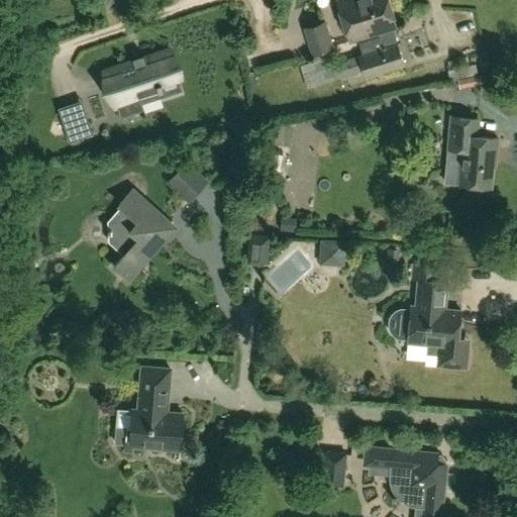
[(377,31),(392,27),(396,26),(388,0),(340,0),(336,1),(349,40),(377,31)]
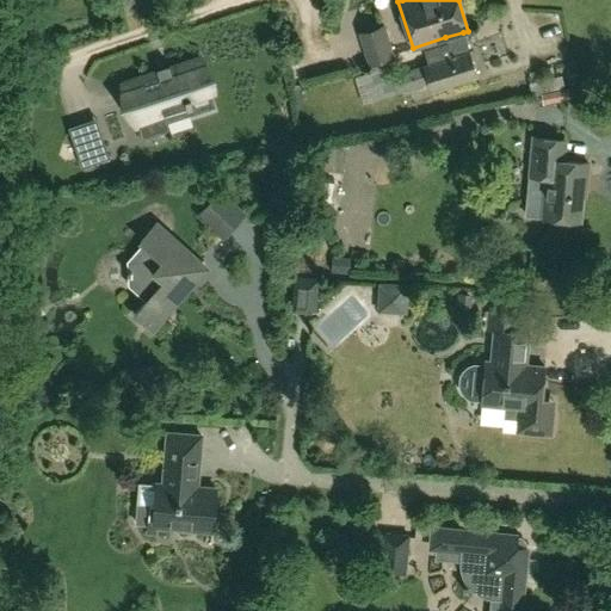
[(393,57),(384,26),(359,34),(368,63),(393,57)]
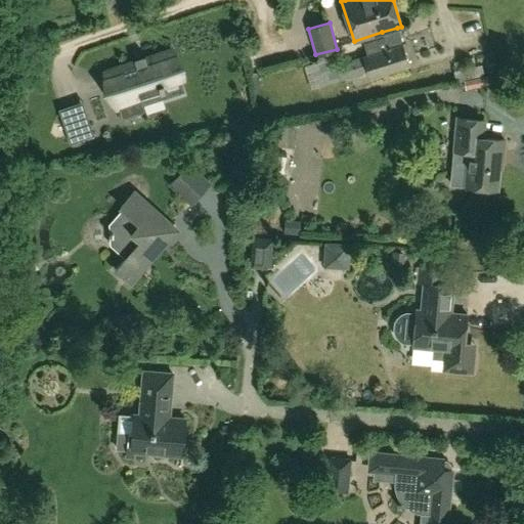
[(409,66),(397,28),(382,32),(384,37),(363,43),(367,54),(336,64),(333,54),(316,59),(323,83),(341,79),(366,71),(368,78),(409,66)]
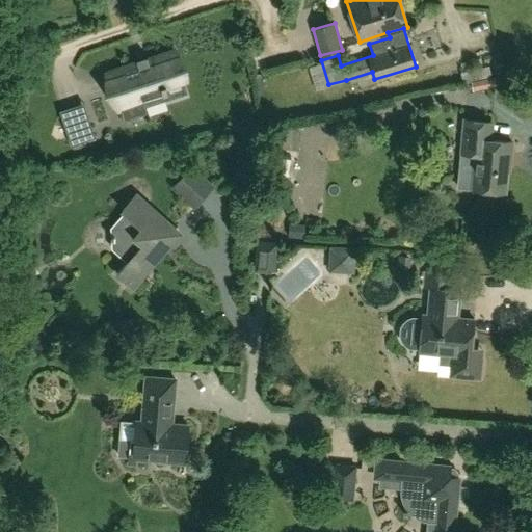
[(136,59),(138,63),(122,70),(124,77),(110,82),(118,108),(121,108),(125,121),(148,113),(144,105),(167,98),(165,91),(168,90),(166,84),(183,78),(175,52),(159,57),(149,60),(148,56),(145,56),(147,60),(139,63),(138,59),(136,59)]
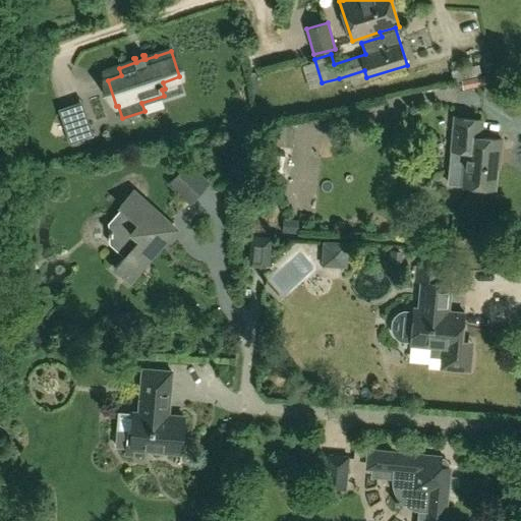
[(466,152),(463,184),(494,187),(497,154),(500,154),(501,138),(479,136),(481,119),(455,116),(452,151),(466,152)]
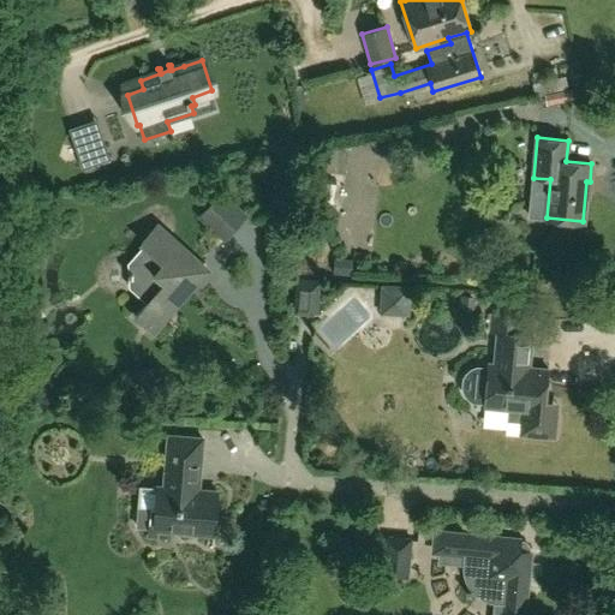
[(106,147),(78,155),(83,168),(109,159),(106,147)]
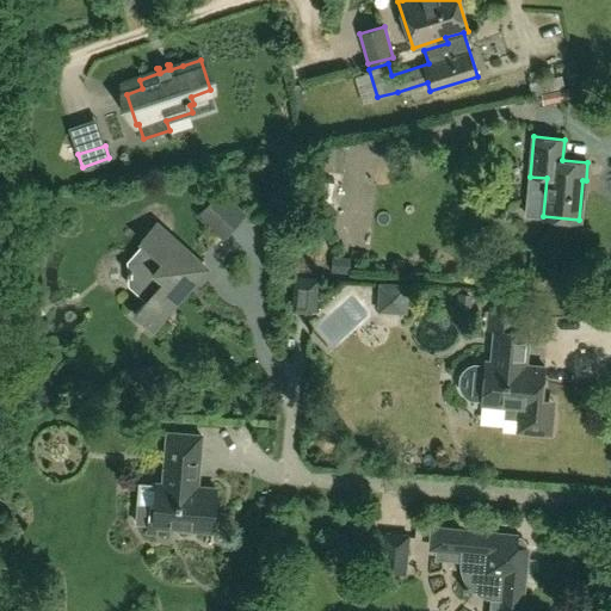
[(355,216),(352,154),(328,155),(331,217),(355,216)]
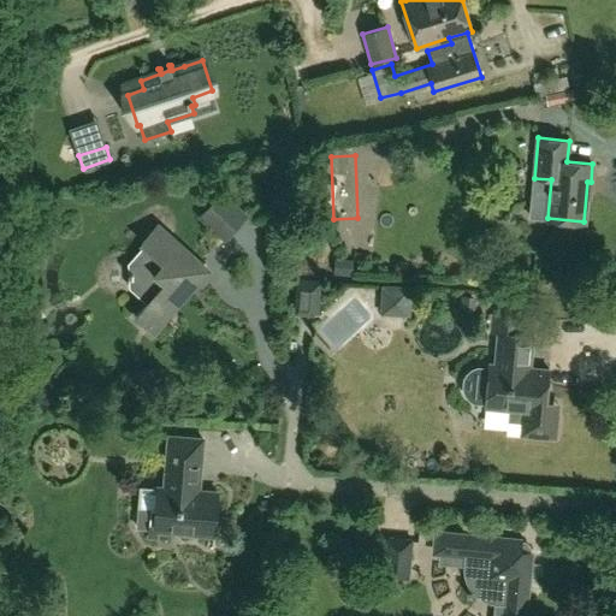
[(208,213),(234,236),(254,213),(227,190),(208,213)]
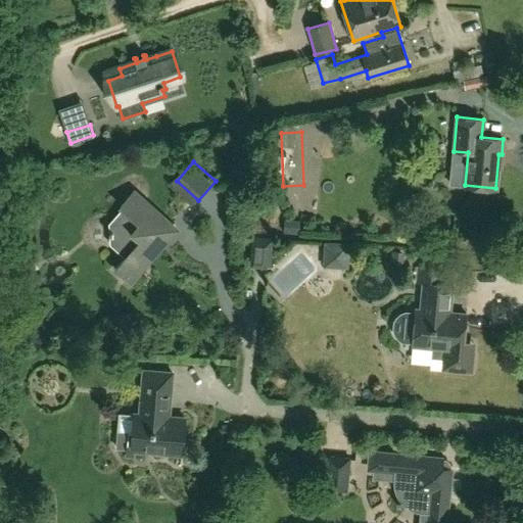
[(127,255),(125,258),(116,268),(131,281),(172,235),(171,225),(135,191),(122,205),(125,208),(110,223),(112,242),(127,255)]
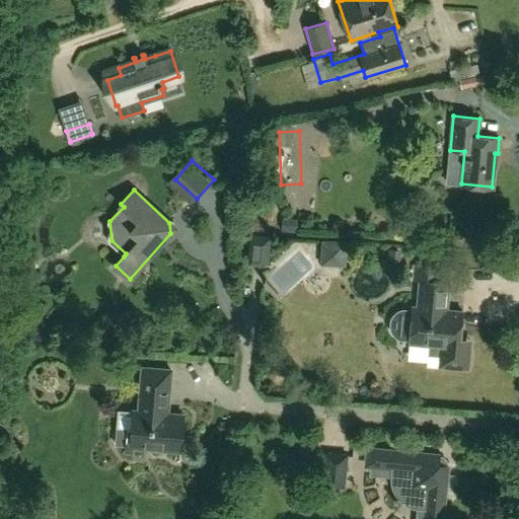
[(250,235),(248,264),(267,265),(268,236),(250,235)]
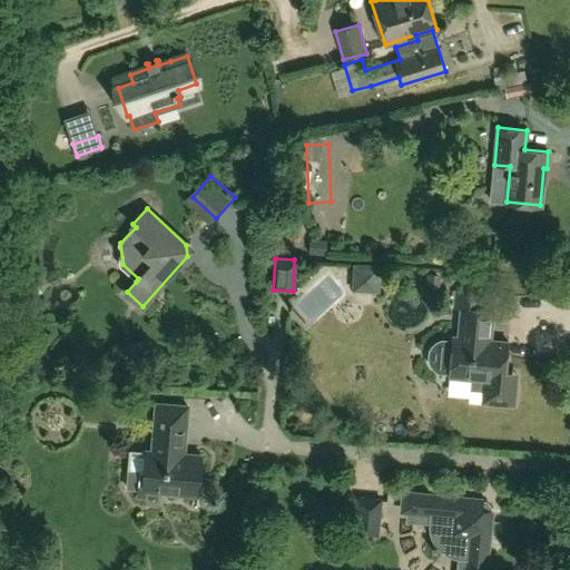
[(379,264),(350,263),(350,292),(379,292),(379,264)]
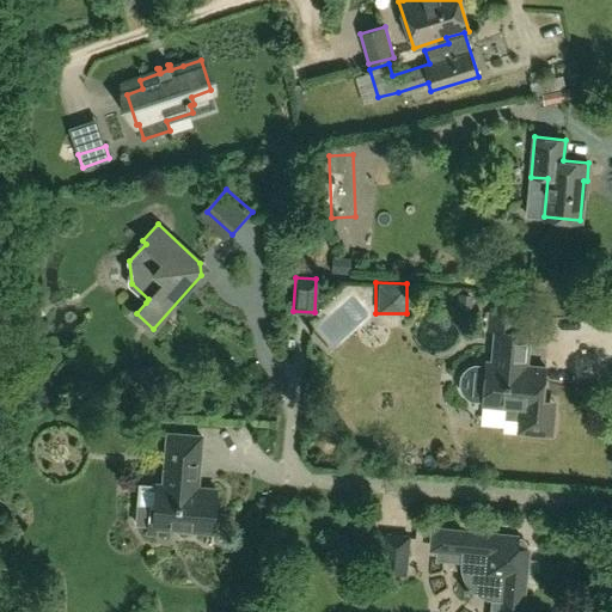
[(505,408),(518,409),(515,434),(554,438),(557,401),(543,399),(545,367),(544,366),(544,368),(526,366),(528,334),(513,332),(514,316),(488,313),(487,328),(495,329),(493,363),(488,363),(488,367),(476,366),(471,367),(467,371),(464,377),(463,385),(465,391),(469,395),(472,398),(484,399),(484,403),(506,404),(505,408)]
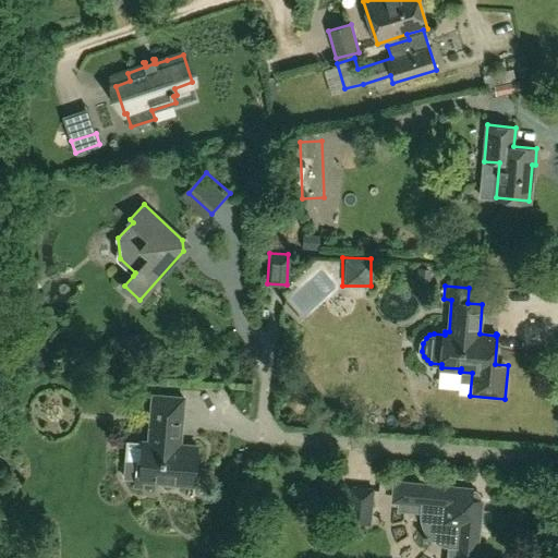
[(144,440),(142,464),(133,463),(132,489),(140,489),(141,480),(193,485),(196,446),(180,444),(184,397),(154,395),(149,441),(144,440)]
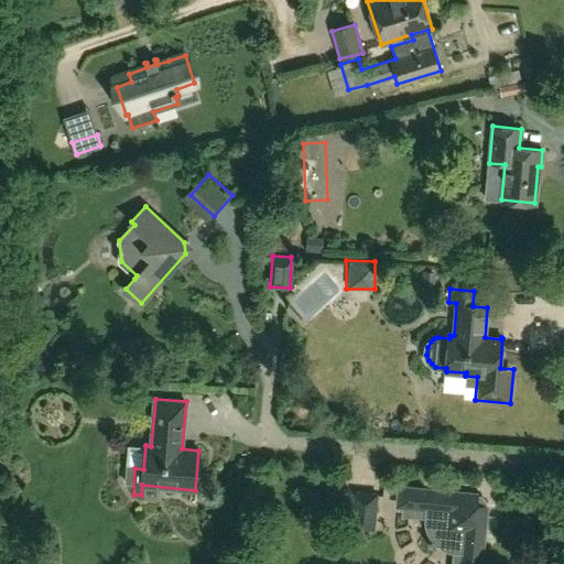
[(448,552),(463,554),(462,563),(480,563),(486,506),(477,495),(400,487),(398,506),(426,509),(425,522),(429,534),(433,544),(443,550),(448,552)]
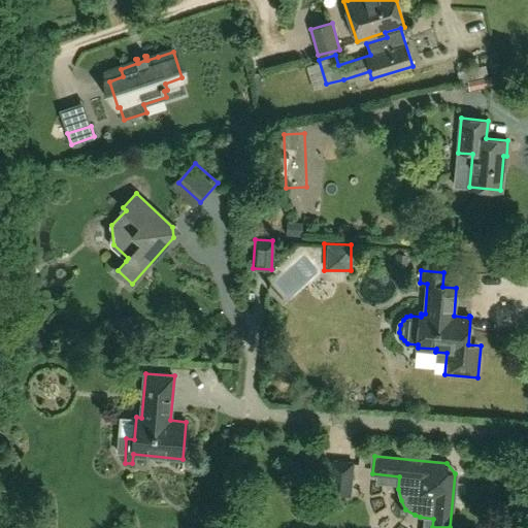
[(350,497),(354,462),(330,460),(327,494),(350,497)]
